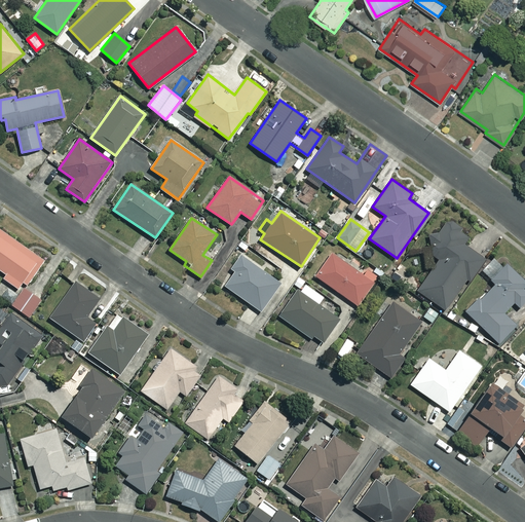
[(426,249),(440,259),(417,289),(445,310),(484,259),(463,244),(470,234),(449,219),(426,249)]
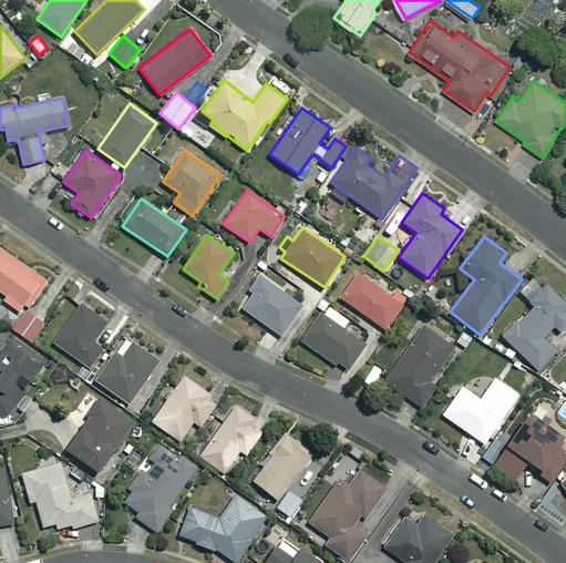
[(48,277),(0,244),(0,288),(7,294),(4,297),(23,311),(48,277)]
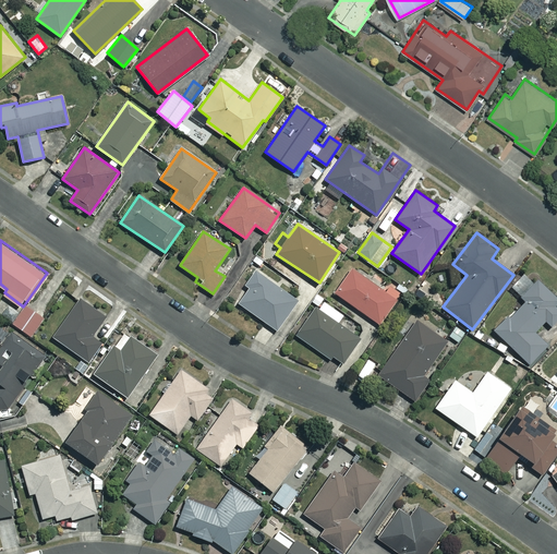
[(396,300),(351,268),(335,292),(379,324),(396,300)]
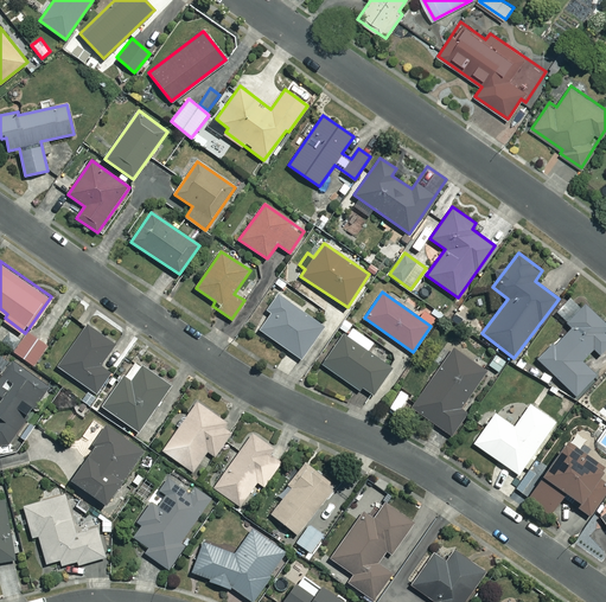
[(323,326),(278,294),(266,311),(270,313),(259,330),(299,358),(323,326)]
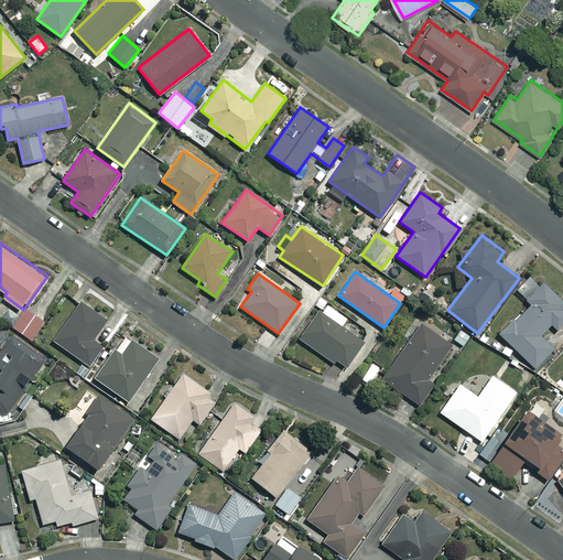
[(562,301),(533,273),(517,290),(531,304),(515,321),(512,320),(499,334),(534,367),(553,347),(540,335),(551,323),(560,332),(562,327),(562,301)]
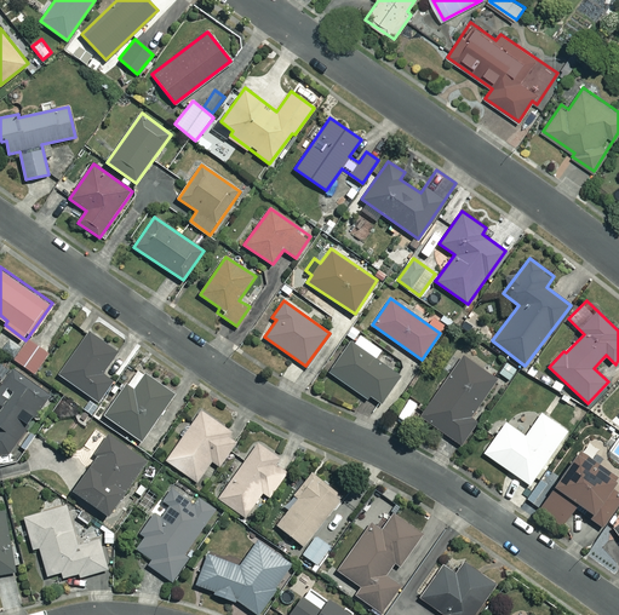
[(481,320),(469,312),(462,325),(474,332),(481,320)]
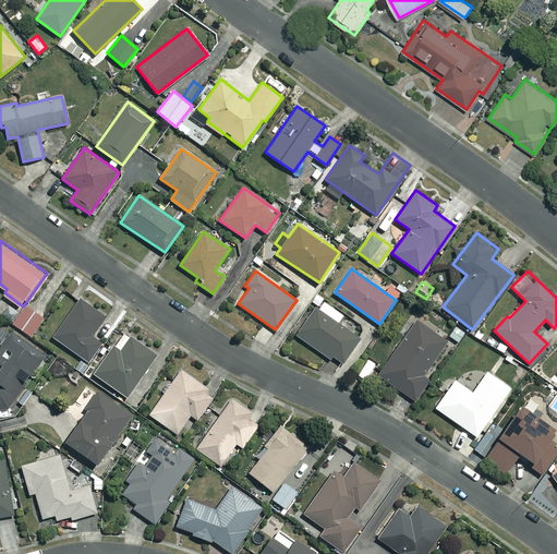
[(107,315),(82,297),(55,335),(89,360),(104,341),(94,334),(107,315)]
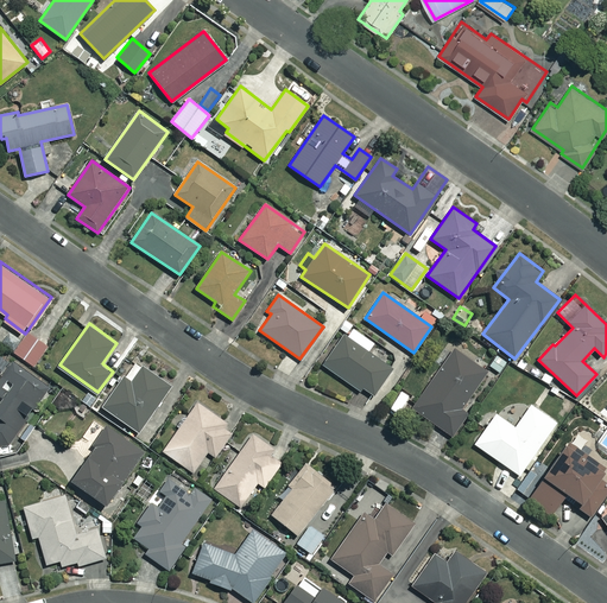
[(374,342),(349,325),(323,365),(371,398),(391,368),(368,351),(374,342)]
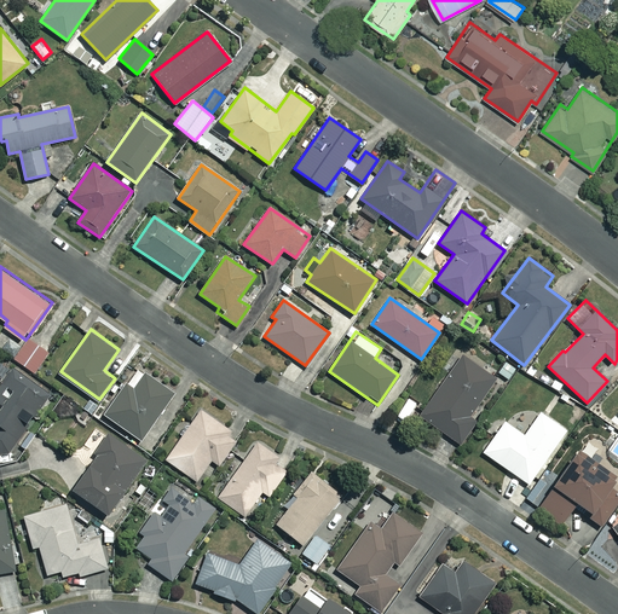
[(23,345),(12,336),(5,347),(36,370),(51,351),(30,336),(23,345)]
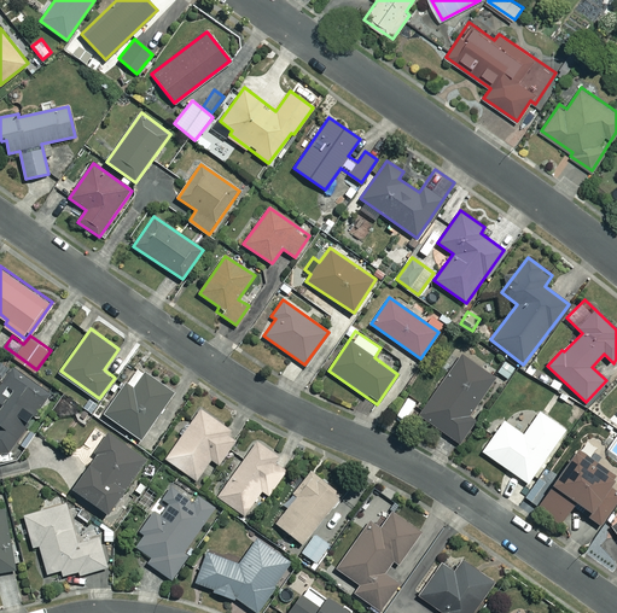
[(499,379),(461,354),(419,415),(457,441),(499,379)]
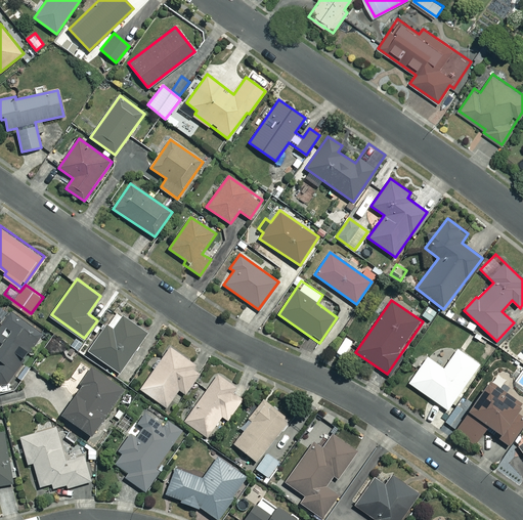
[(42,334),(10,312),(0,327),(0,382),(9,380),(42,334)]
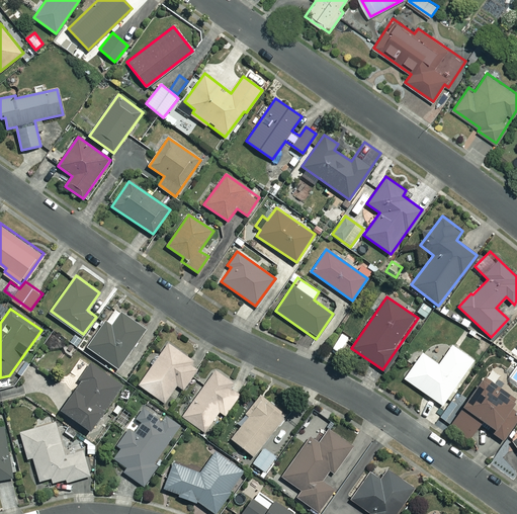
[(147,328),(124,312),(114,325),(107,320),(89,345),(119,366),(147,328)]
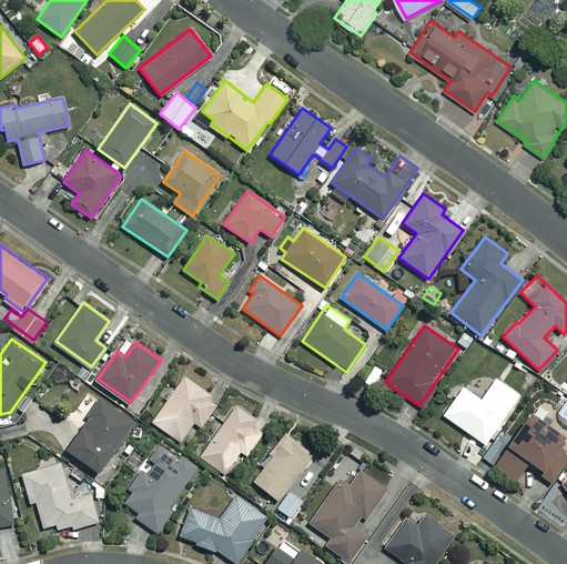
[(221,399),(186,374),(153,420),(182,440),(195,420),(203,424),(221,399)]
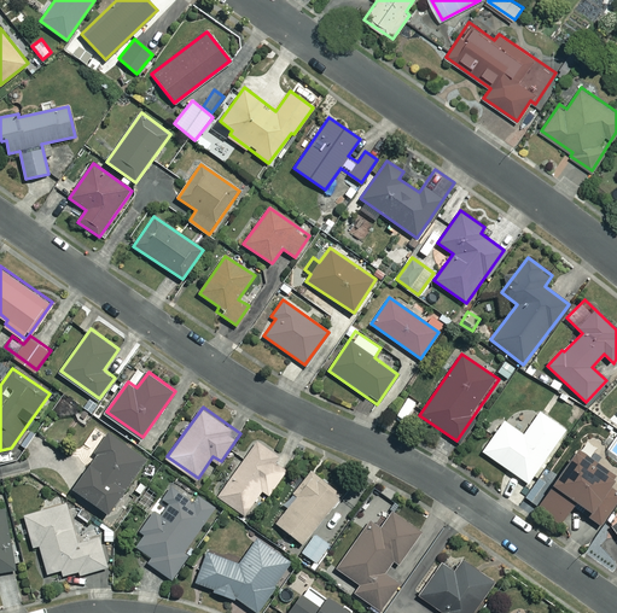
[(566,428),(539,410),(523,433),(504,420),(482,451),(528,483),(566,428)]
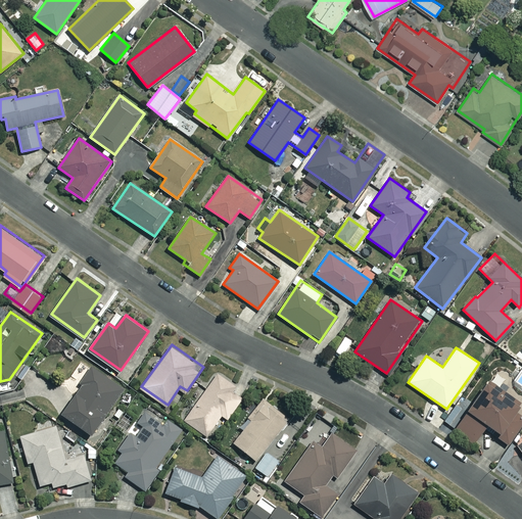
[(127,386),(94,364),(82,382),(84,384),(64,413),(95,433),(127,386)]
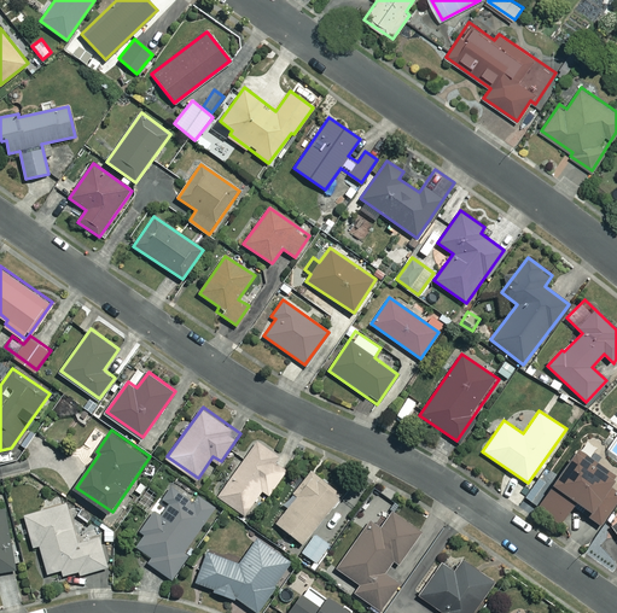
[(292,462),(260,438),(220,494),(246,513),(265,488),(271,492),(292,462)]
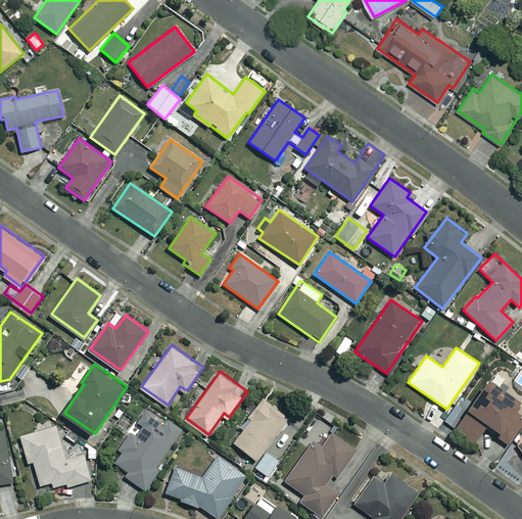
[(521,419),(521,405),(490,381),(455,430),(473,443),(485,426),(506,441),(521,419)]
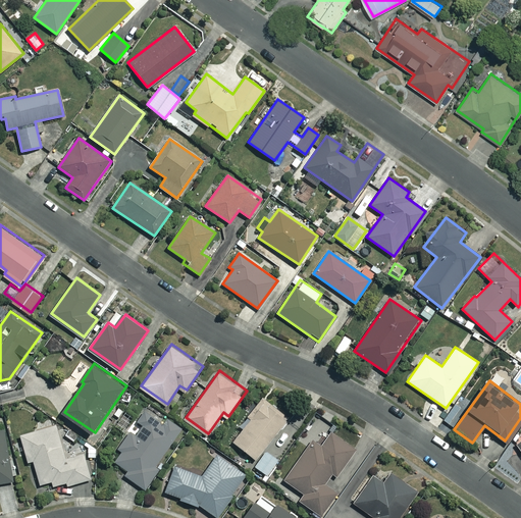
[(290,417),(264,397),(250,414),(253,417),(235,439),(256,458),(290,417)]
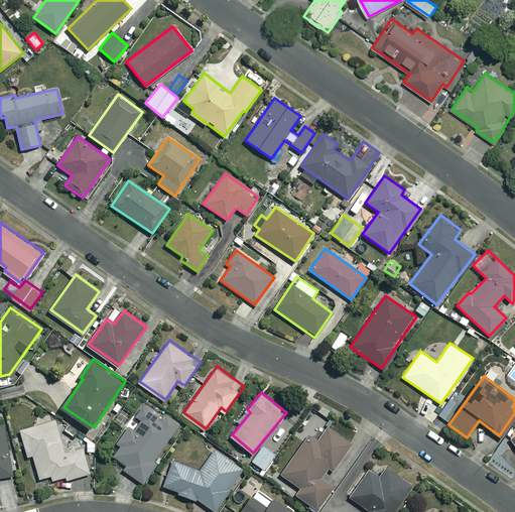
[(117,442),(122,445),(116,455),(127,463),(126,469),(144,482),(158,462),(154,459),(177,427),(145,403),(137,415),(143,419),(135,429),(130,425),(117,442)]
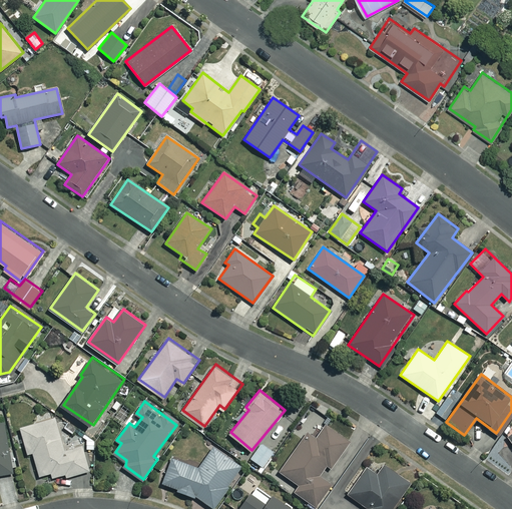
[(66,449),(56,416),(22,426),(29,453),(34,451),(41,474),(53,471),(54,476),(69,472),(69,474),(91,468),(84,444),(66,449)]
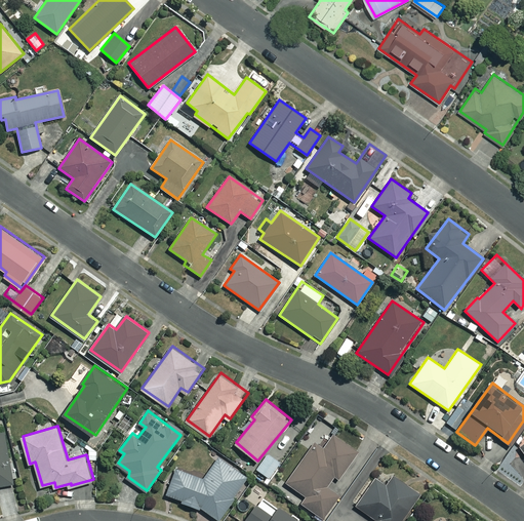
[(0,484),(15,482),(5,430),(0,431),(0,484)]
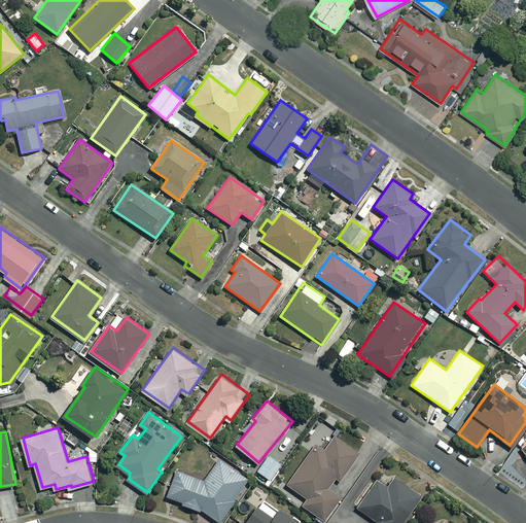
[(359,450),(337,433),(325,449),(317,443),(288,483),(309,497),(304,504),(325,520),(343,495),(332,488),(359,450)]
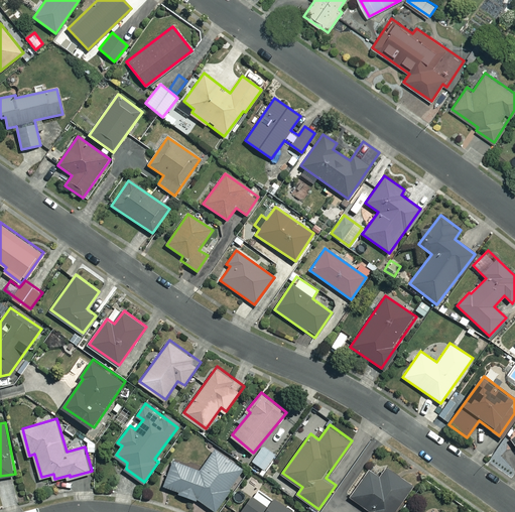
[(276,453),(264,444),(253,459),(264,468),(276,453)]
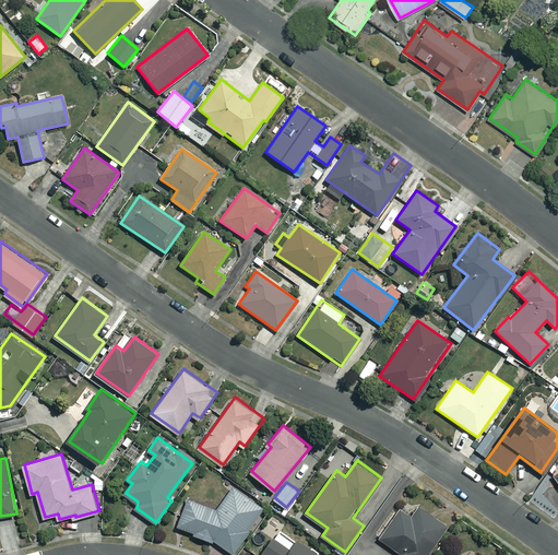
[(265,506),(234,486),(217,511),(194,497),(178,522),(193,532),(196,530),(213,542),(214,539),(236,553),(265,506)]
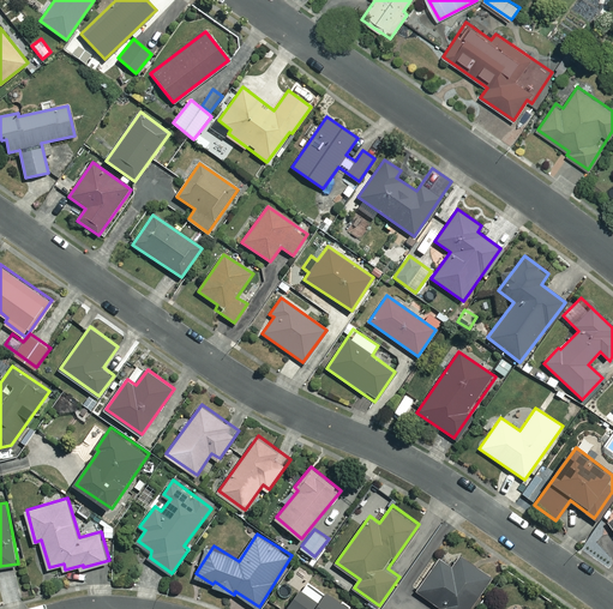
[(469,608),(493,577),(461,554),(452,566),(440,558),(418,590),(442,607),(439,608),(469,608)]
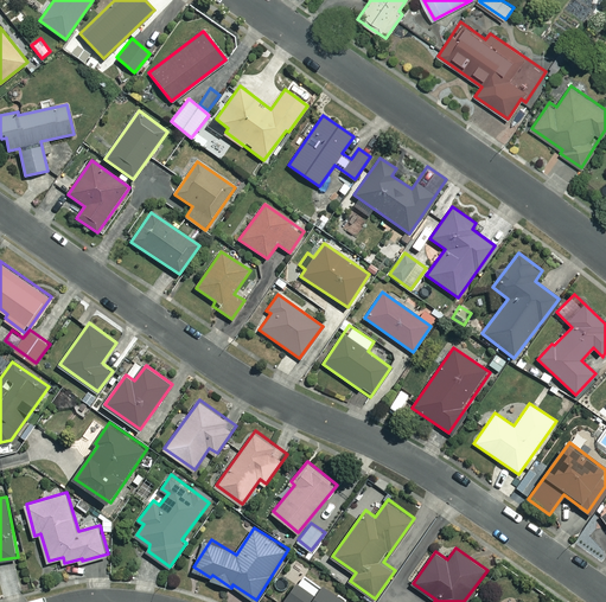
[(321,588),(304,575),(285,601),(287,601),(350,601),(325,583),(321,588)]
